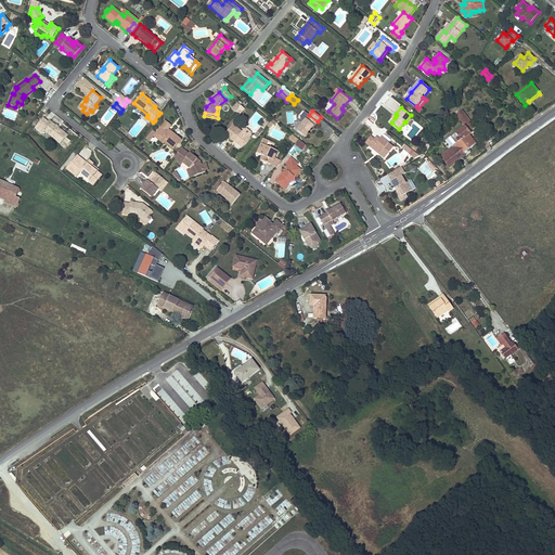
[(465,126),(446,141),(451,147),(440,156),(450,168),(465,155),(463,153),(476,143),(469,134),(470,133),(469,131),(475,127),(462,111),(456,115),(465,126)]
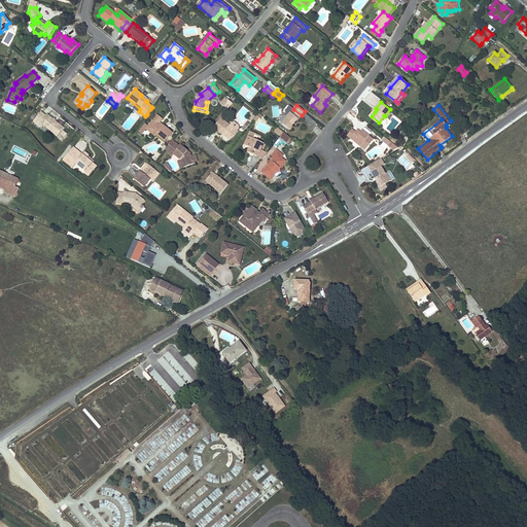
[(289,130),(293,126),(291,124),(293,121),(295,123),(302,115),(293,109),(282,124),(289,130)]
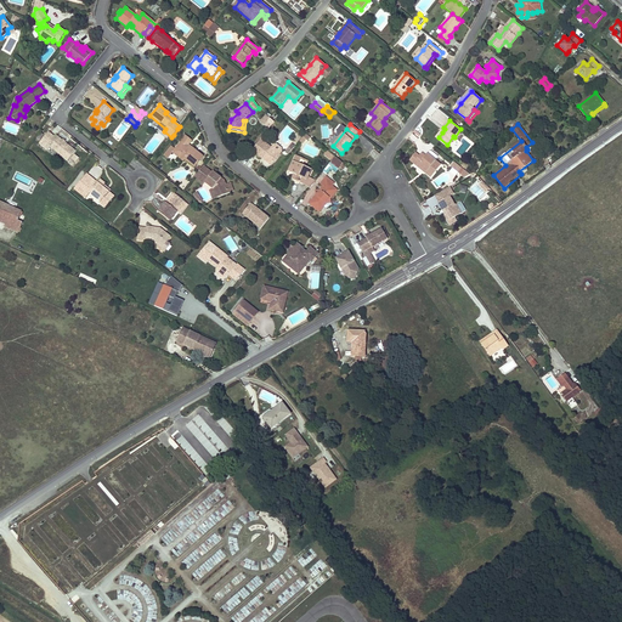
[(47,131),(39,142),(47,150),(50,147),(67,160),(75,151),(58,137),(56,139),(47,131)]
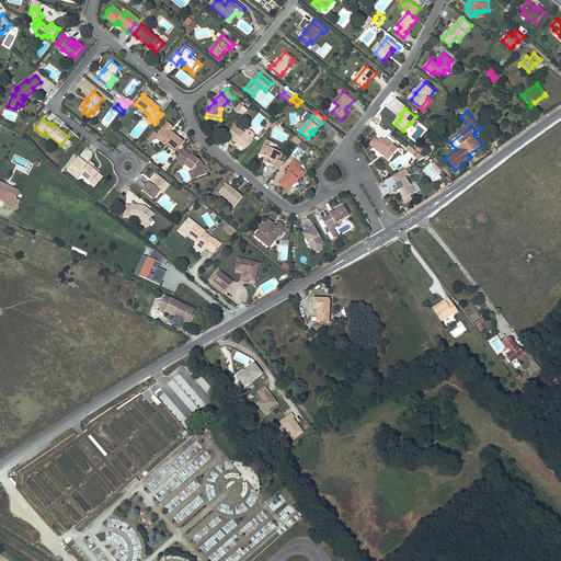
[(281,125),(276,121),(271,127),(274,129),(276,126),(278,127),(281,125)]
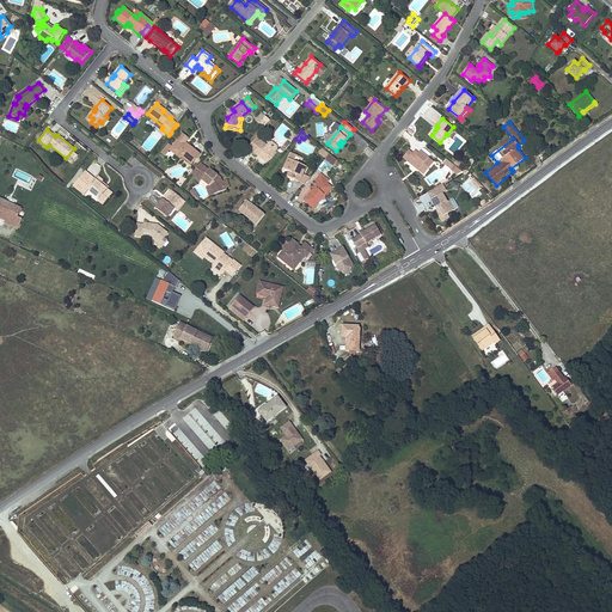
[(181,138),(179,140),(190,148),(191,146),(181,138)]
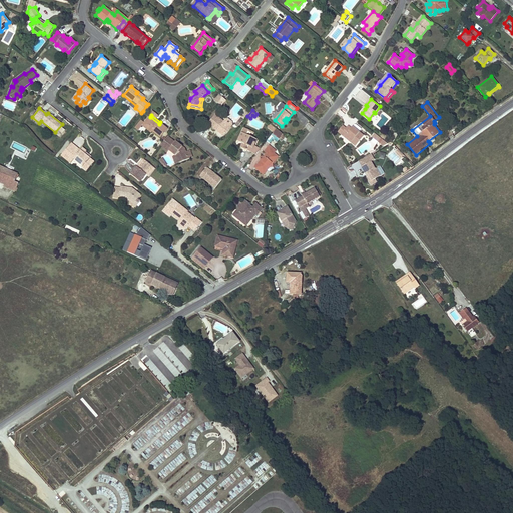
[(208,124),(216,130),(217,129),(220,131),(219,132),(224,136),(232,127),(224,120),(223,121),(215,115),(208,124)]
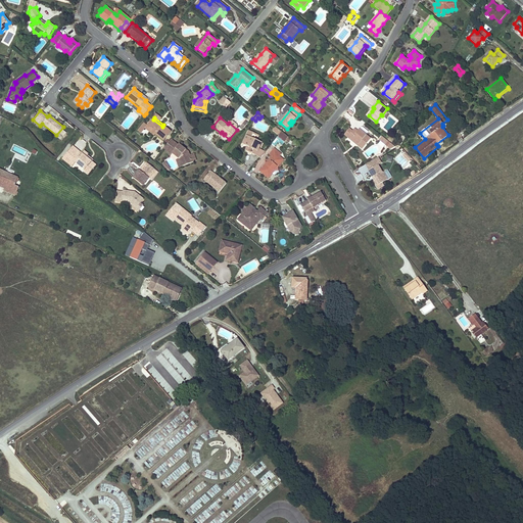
[(153,120),(147,126),(153,130),(151,133),(155,136),(156,134),(164,140),(172,132),(163,125),(162,127),(153,120)]
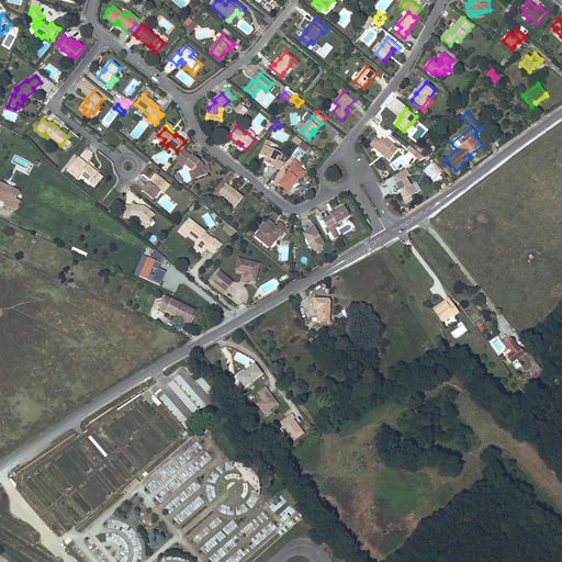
[(380,142),(374,148),(378,150),(380,148),(386,154),(385,156),(390,160),(398,149),(386,139),(385,141),(382,138),(380,142)]
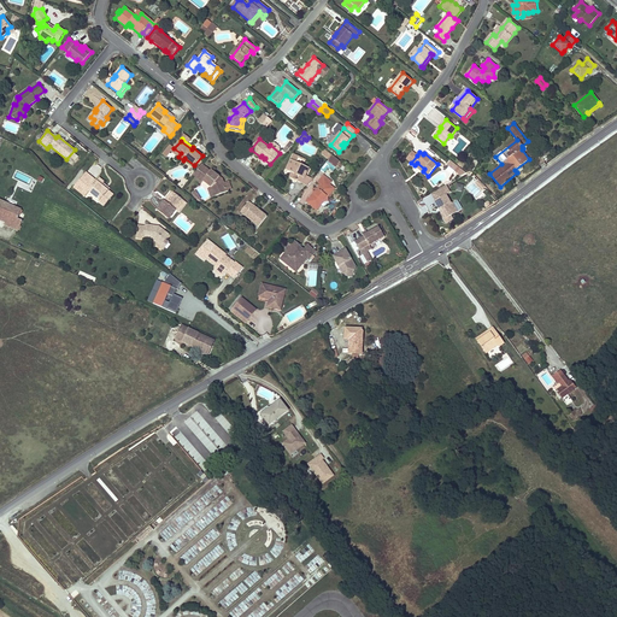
[(329,159),(328,162),(336,168),(341,162),(333,156),(329,159)]
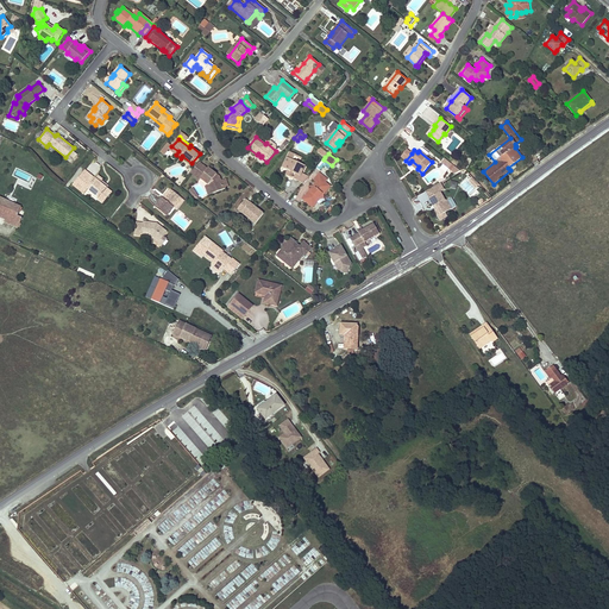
[(309,177),(302,174),(305,167),(293,161),(288,158),(283,168),(289,171),(292,173),(292,171),(294,173),(293,173),(295,175),(294,180),(299,182),(303,184),(309,177)]
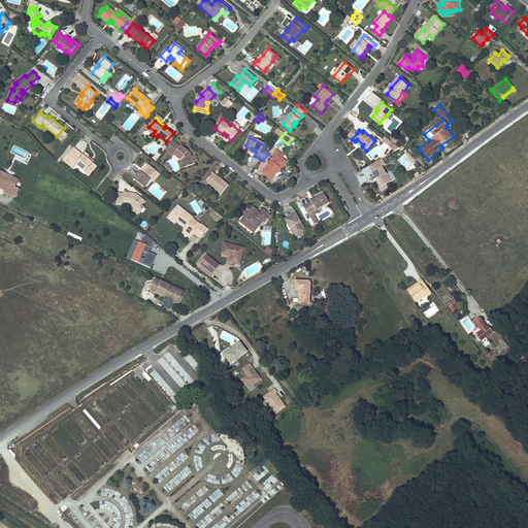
[(383,141),(389,146),(392,142),(386,137),(383,141)]
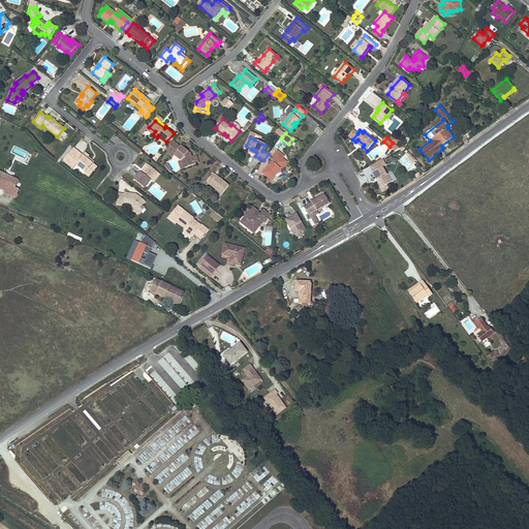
[(174,155),(181,146),(174,141),(166,150),(174,155)]
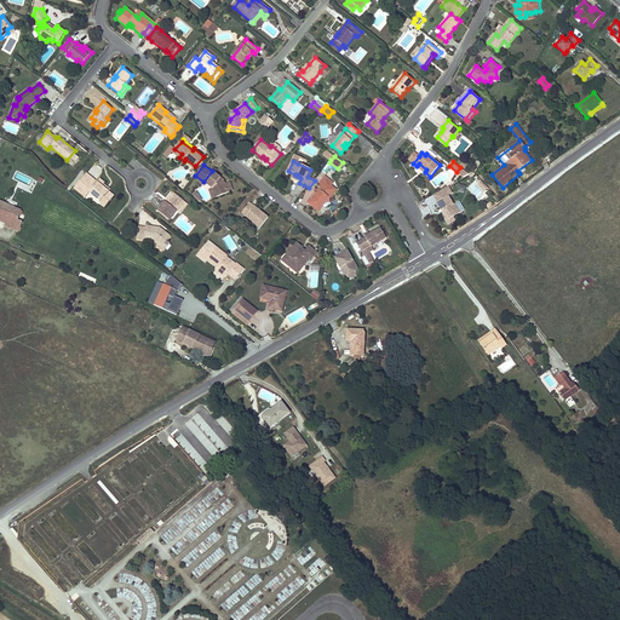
[(204,182),(212,189),(216,197),(233,191),(229,183),(224,184),(218,179),(219,178),(212,171),(204,182)]
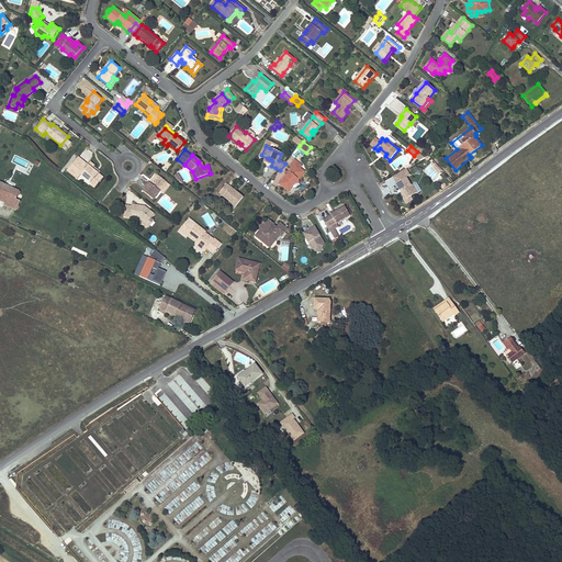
[(82,163),(77,158),(67,170),(77,179),(80,175),(90,183),(90,184),(94,188),(102,178),(98,173),(92,169),(93,167),(94,167),(90,163),(88,165),(83,161),(82,163)]
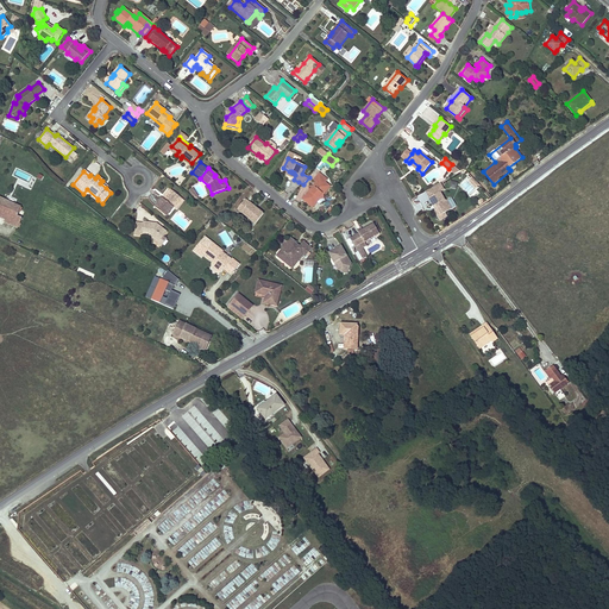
[(312,193),(308,193),(302,200),(313,208),(320,200),(319,199),(324,194),(325,194),(331,187),(326,182),(328,180),(320,173),(314,180),(318,182),(315,184),(316,187),(312,193)]
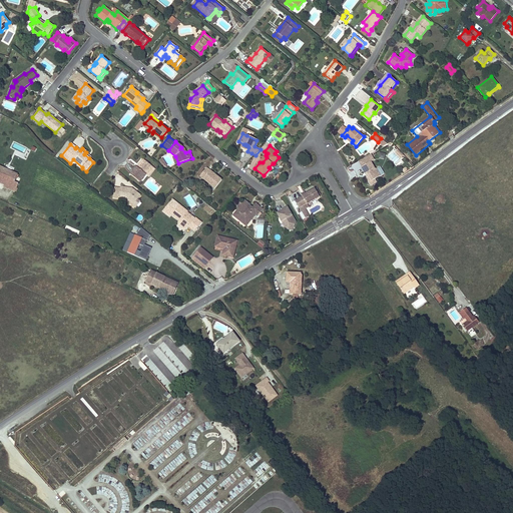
[(401,158),(403,155),(398,150),(395,153),(401,158)]
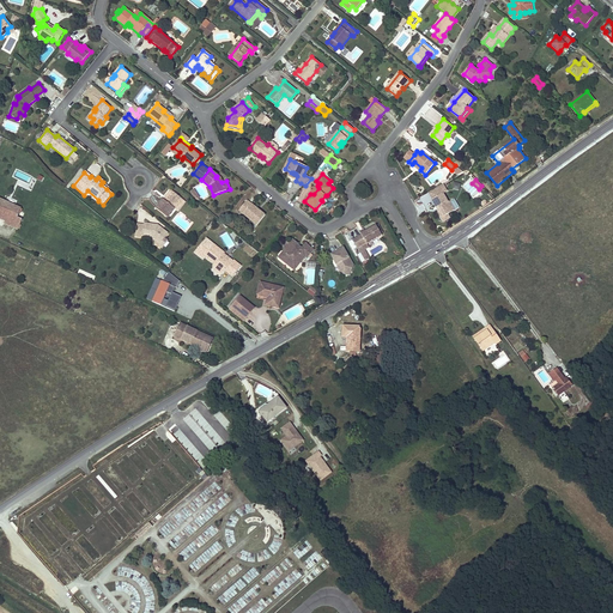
[(439,187),(435,189),(438,195),(432,199),(432,200),(437,210),(439,208),(442,211),(439,212),(438,213),(443,223),(450,219),(448,214),(455,211),(449,202),(439,187)]
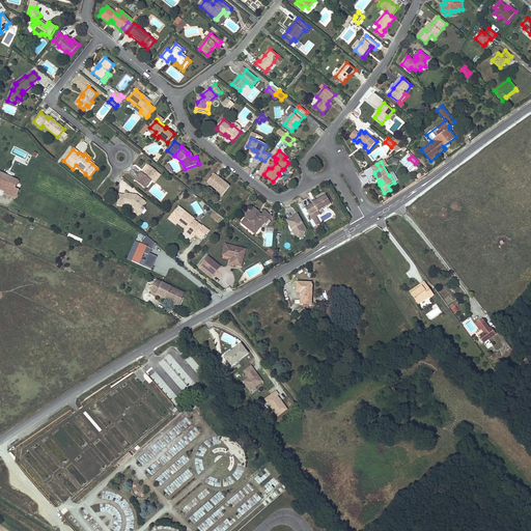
[(376,164),(371,167),(374,172),(380,169),(376,164)]
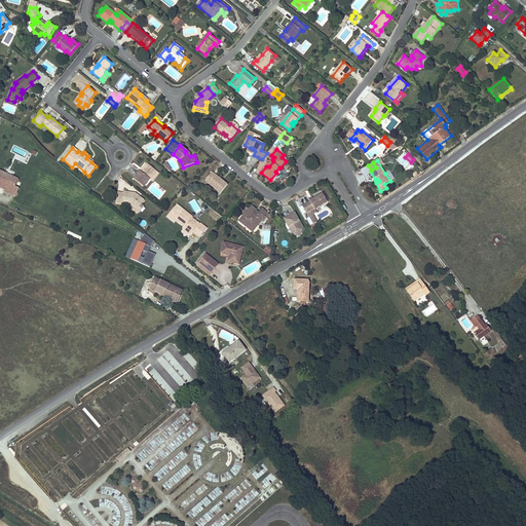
[(127,172),(135,176),(138,171),(132,165),(127,172)]
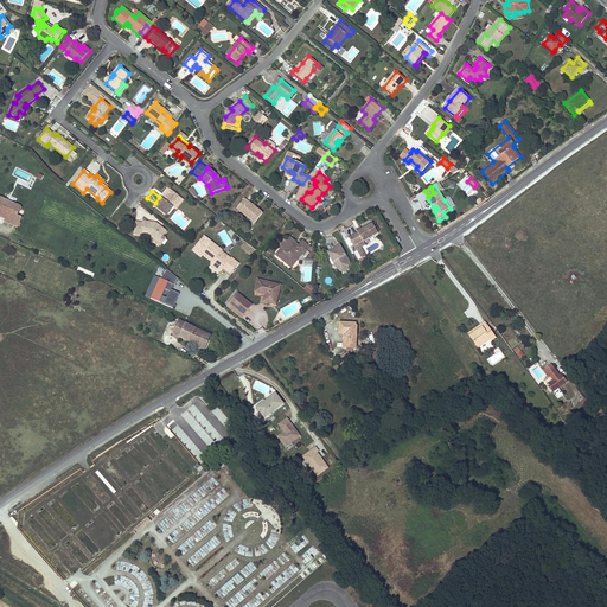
[(164,199),(163,198),(155,208),(166,216),(173,206),(174,208),(181,198),(172,191),(164,199)]
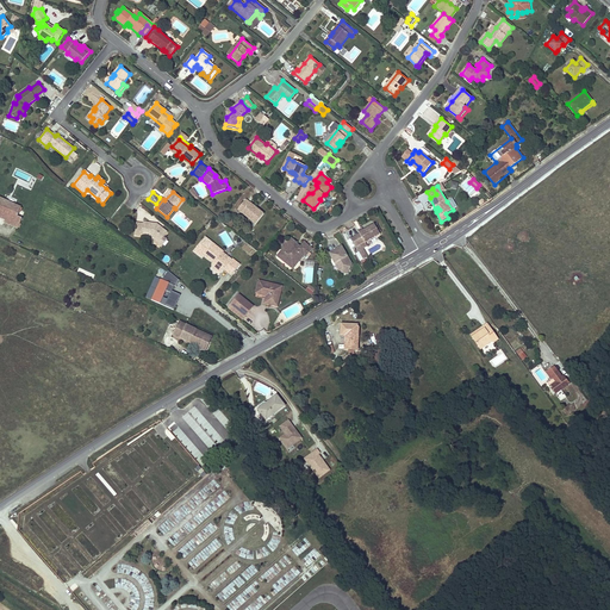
[(0,198),(0,217),(6,219),(5,222),(17,228),(22,218),(17,217),(22,207),(0,198)]
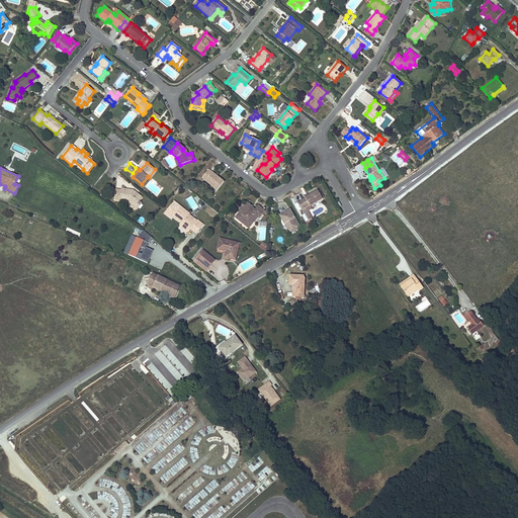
[(122,168),(118,175),(123,178),(127,170),(122,168)]
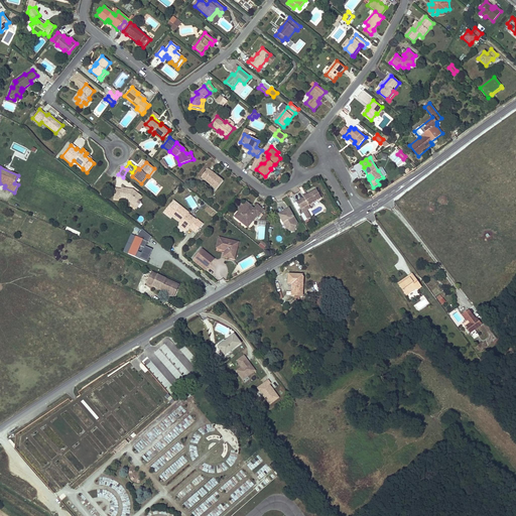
[(208,168),(203,175),(206,177),(205,179),(217,189),(223,181),(219,177),(218,178),(216,177),(217,176),(208,168)]
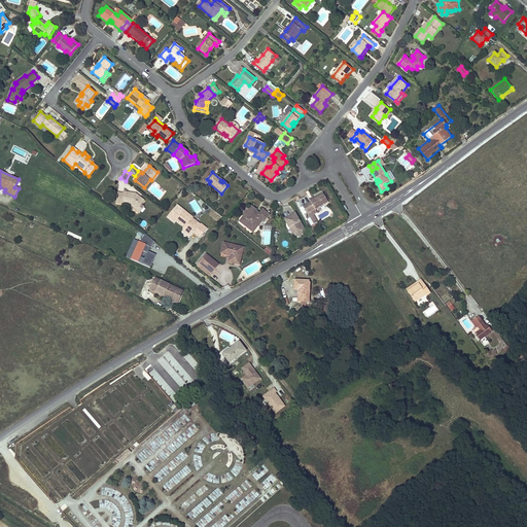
[(138,196),(133,196),(133,194),(125,192),(125,195),(118,194),(117,205),(123,205),(123,204),(132,205),(136,208),(138,210),(141,205),(145,201),(138,196)]
